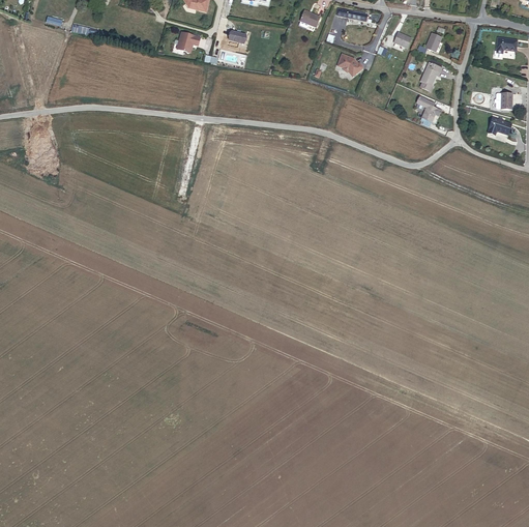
[(183,0),(188,7),(205,11),(208,0),(183,0)]
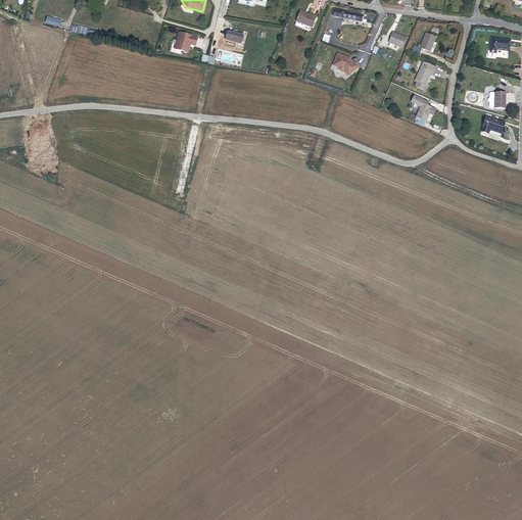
[(361,19),(362,13),(348,10),(333,7),(331,13),(361,19)]
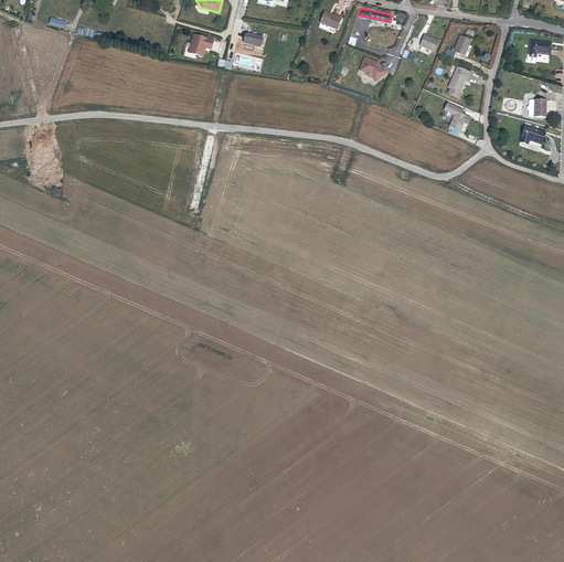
[(323,9),(319,21),(320,21),(319,24),(319,27),(326,29),(328,28),(329,24),(337,28),(341,16),(323,9)]
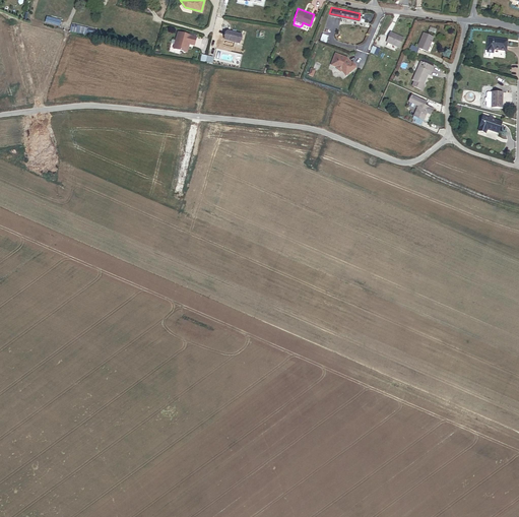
[(45,20),(59,24),(61,18),(46,15),(45,20)]
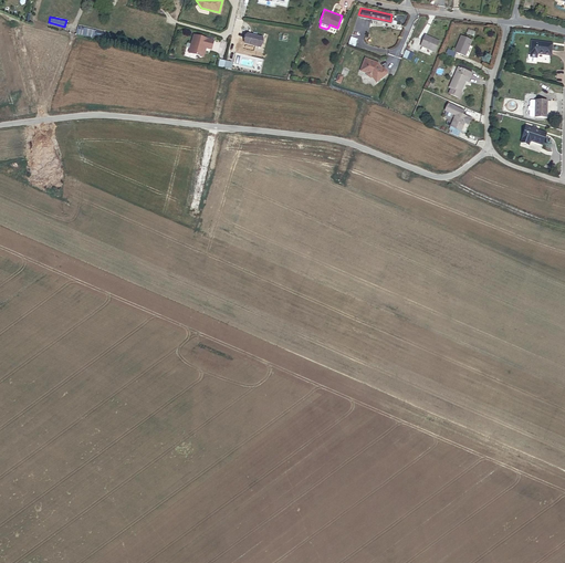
[(106,37),(107,32),(77,24),(76,29),(86,31),(106,37)]
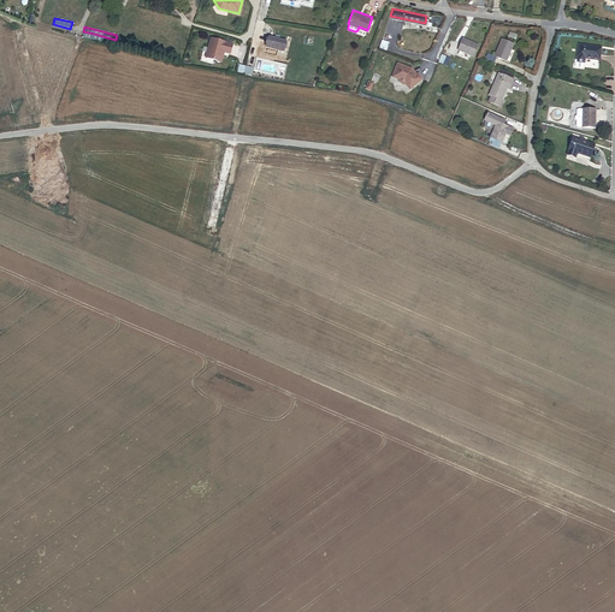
[(268,34),(265,48),(276,52),(277,47),(283,48),(285,39),(268,34)]
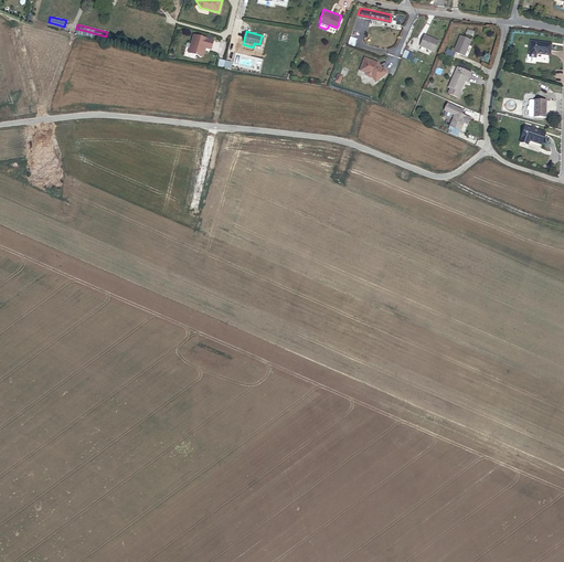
[(213,39),(193,33),(188,51),(202,55),(205,46),(211,48),(213,39)]
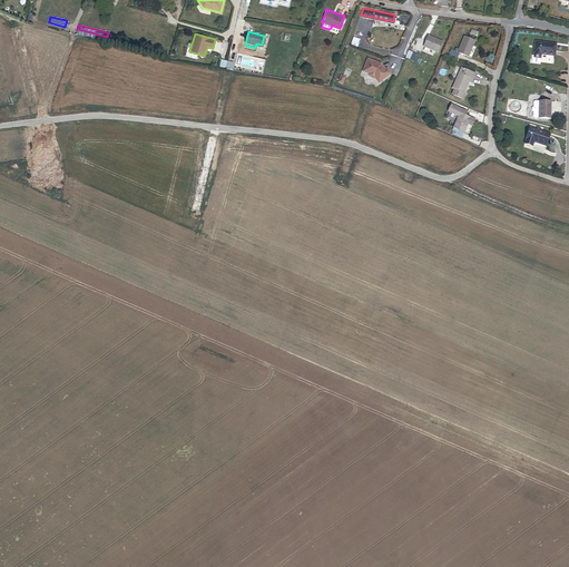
[(428,47),(437,51),(442,40),(428,33),(422,45),(424,46),(428,47)]
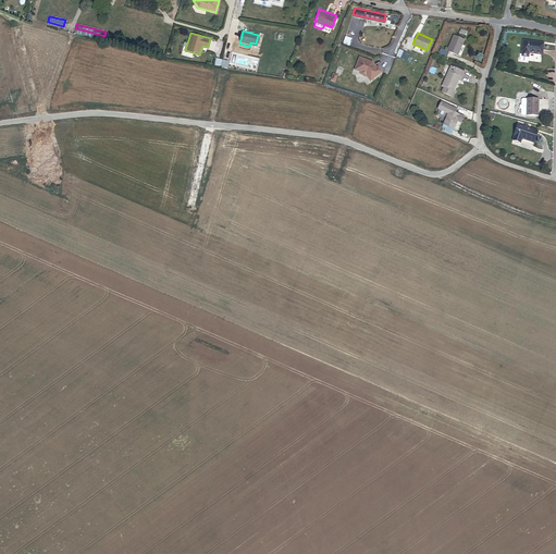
[(447,49),(457,53),(464,38),(453,34),(446,49),(447,49)]
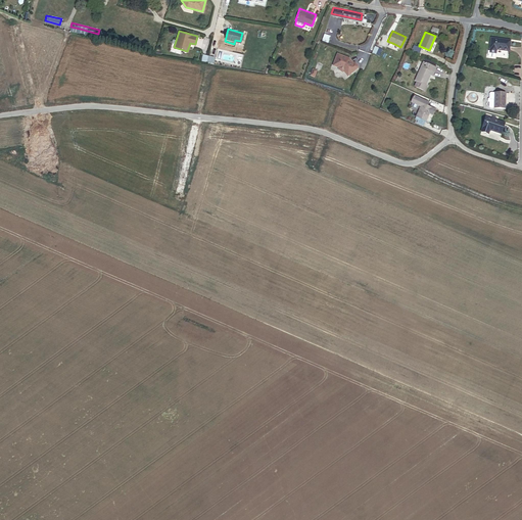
[(487,49),(495,51),(509,48),(510,39),(490,34),(487,49)]
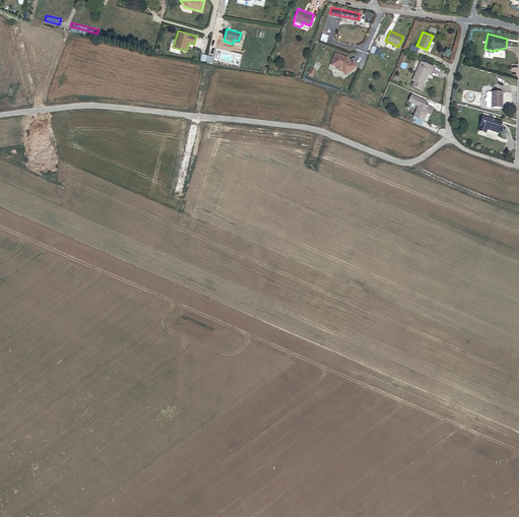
[(334,51),(330,62),(335,65),(336,66),(339,69),(341,68),(344,73),(355,64),(355,63),(352,60),(351,60),(350,60),(346,55),(334,51)]
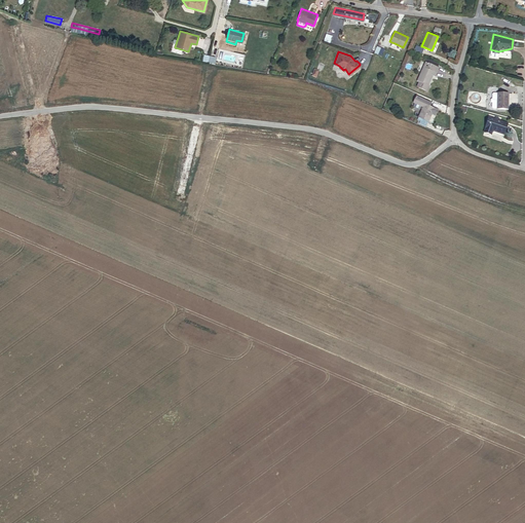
[(416,79),(417,80),(415,85),(426,89),(428,84),(427,84),(433,74),(435,75),(439,66),(438,66),(426,61),(424,60),(416,79)]
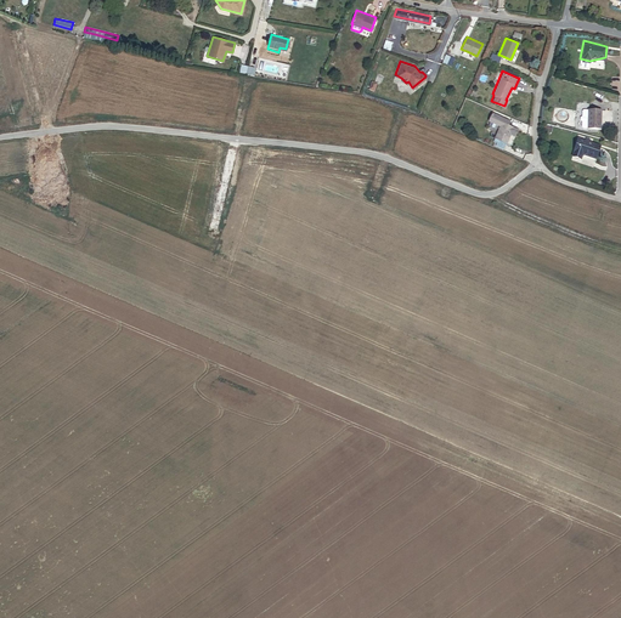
[(582,108),(581,109),(581,114),(580,115),(580,118),(581,119),(581,125),(583,126),(600,126),(600,108),(582,108)]
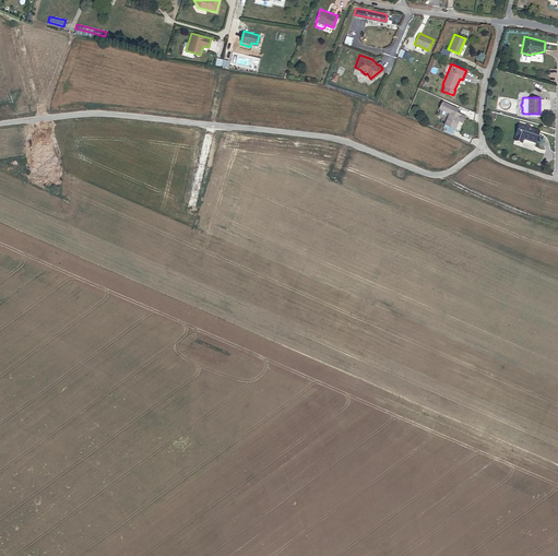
[(449,111),(443,122),(454,128),(461,114),(455,111),(458,107),(441,99),(438,106),(449,111)]
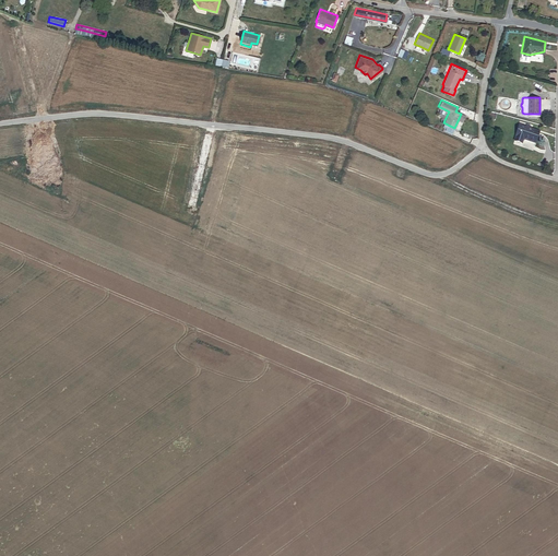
[(535,142),(539,130),(530,127),(531,123),(526,122),(526,125),(519,122),(513,139),(522,142),(523,138),(535,142)]
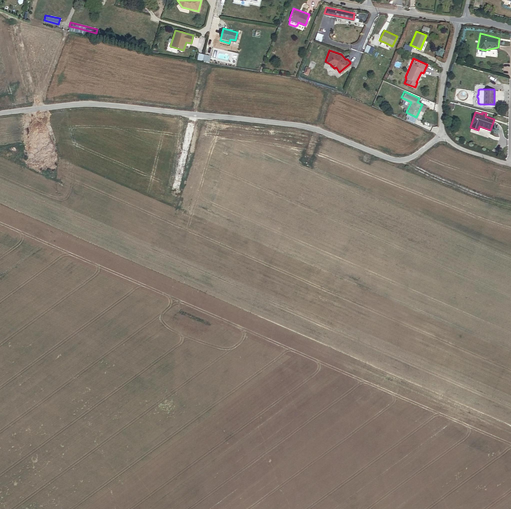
All buildings are outlined.
